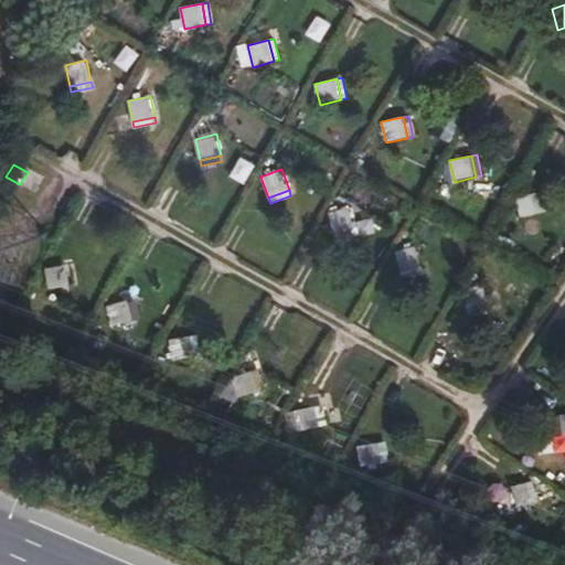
[(543,191),(539,192),(543,214),(548,213),(543,191)]
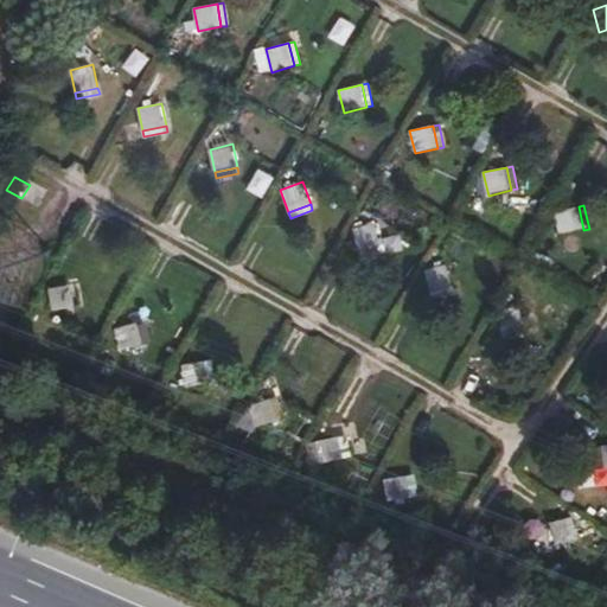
[(583,230),(579,206),(555,211),(560,235),(583,230)]
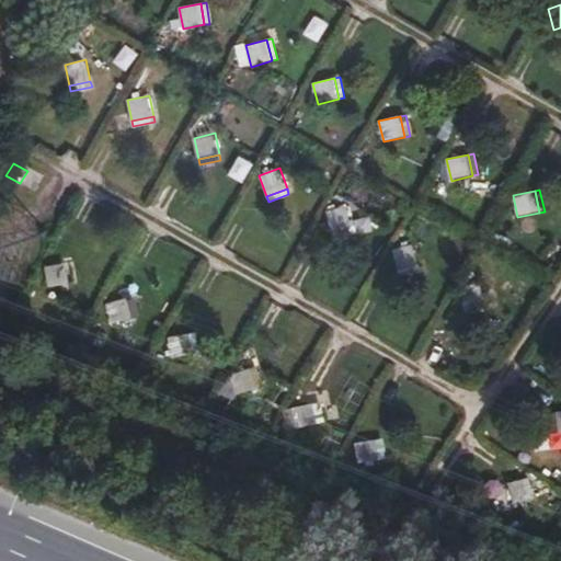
[(331,232),(353,227),(346,205),(325,212),(331,232)]
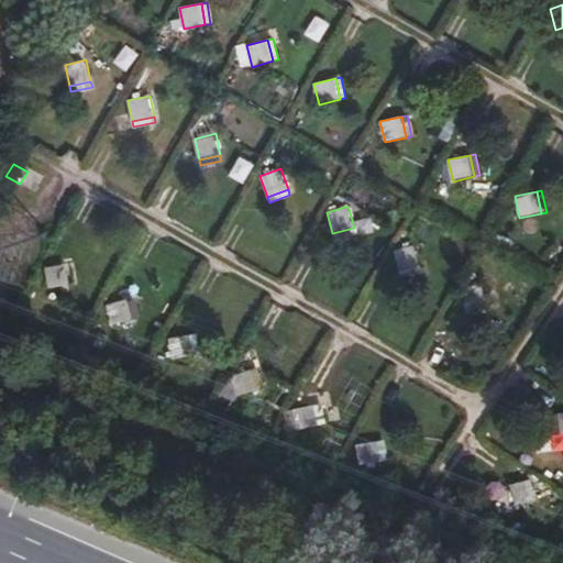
[(355,233),(354,228),(332,233),(334,239),(355,233)]
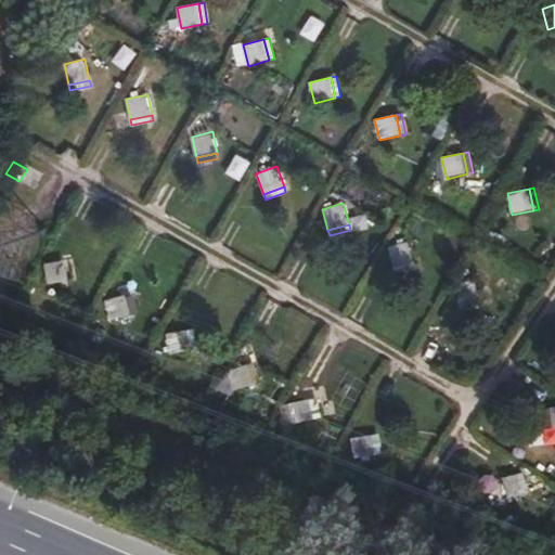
[(396,268),(416,261),(410,242),(389,247),(396,268)]
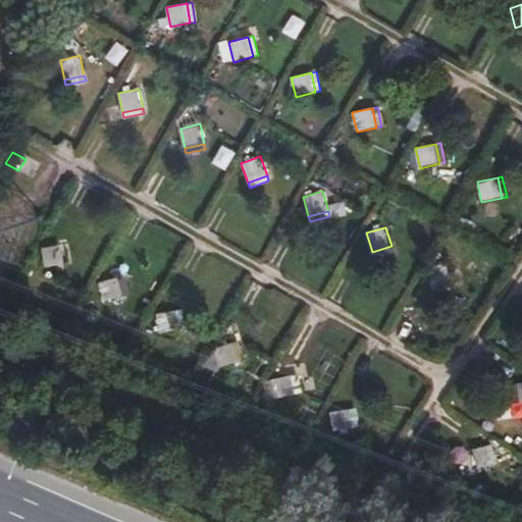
[(67,244),(62,245),(66,265),(70,264),(67,244)]
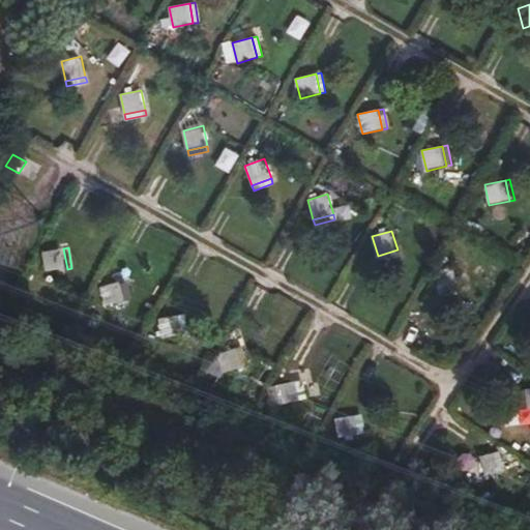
[(67,269),(63,248),(42,253),(47,272),(67,269)]
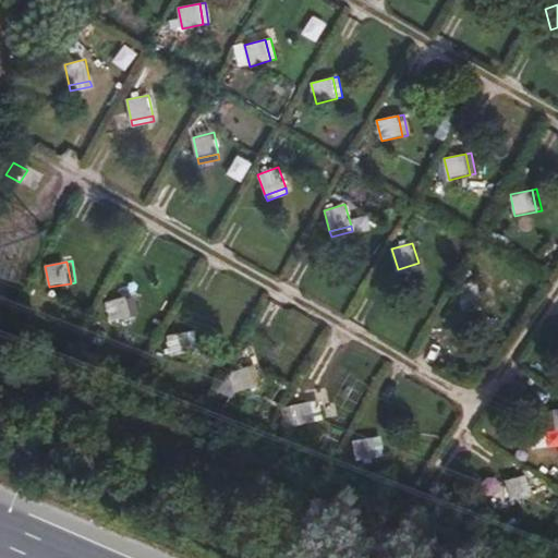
[(420,269),(419,263),(398,269),(399,275),(420,269)]
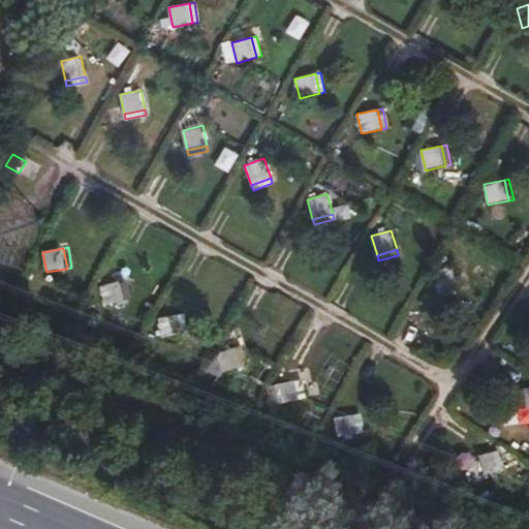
[(440,290),(460,285),(454,265),(434,271),(440,290)]
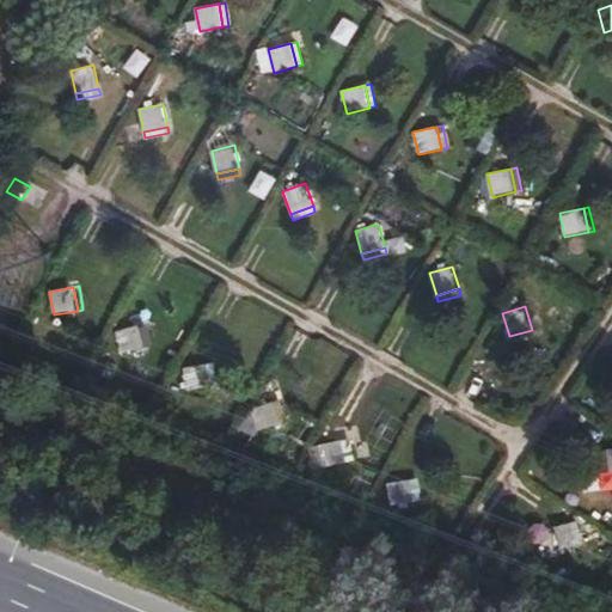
[(145,323),(139,325),(147,348),(153,346),(145,323)]
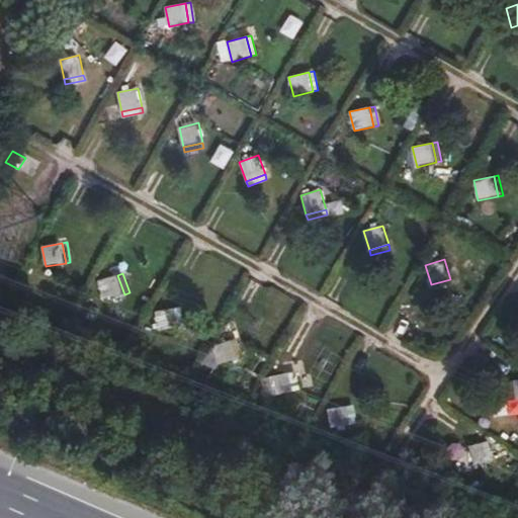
[(124,294),(117,275),(98,281),(105,300),(124,294)]
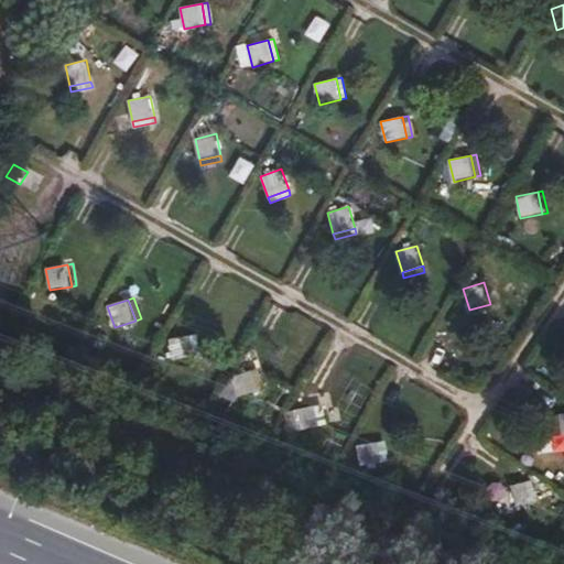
[(491,308),(490,304),(469,310),(470,315),(491,308)]
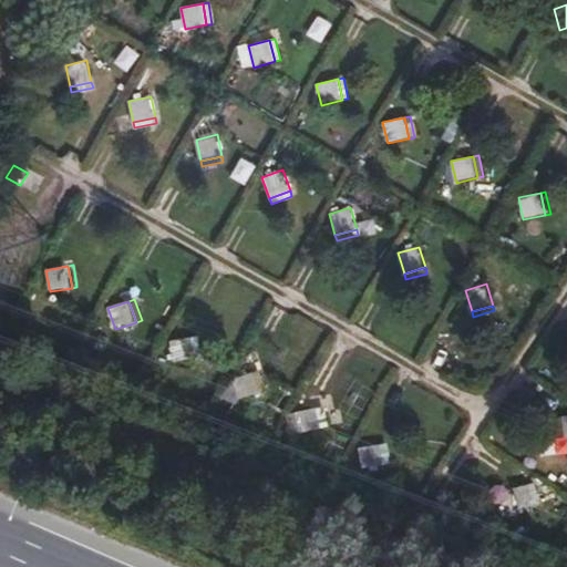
[(196,360),(193,338),(171,341),(175,363),(196,360)]
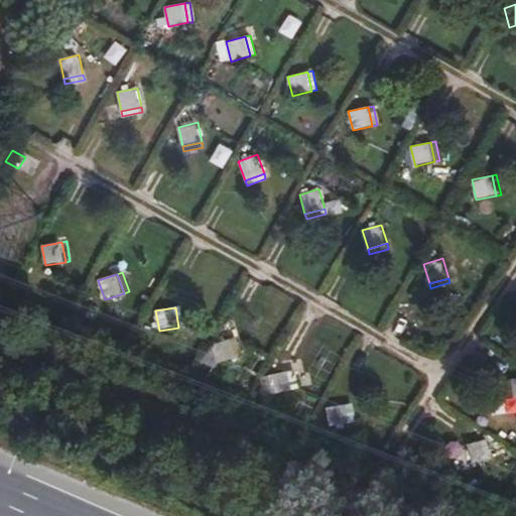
[(237,338),(231,339),(238,358),(243,357),(237,338)]
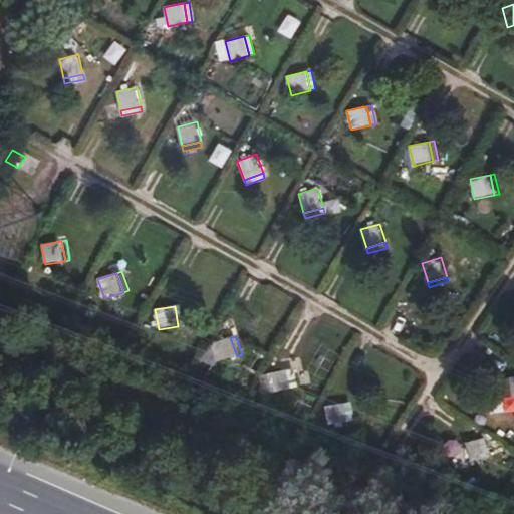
[(237,356),(230,337),(212,344),(218,363),(237,356)]
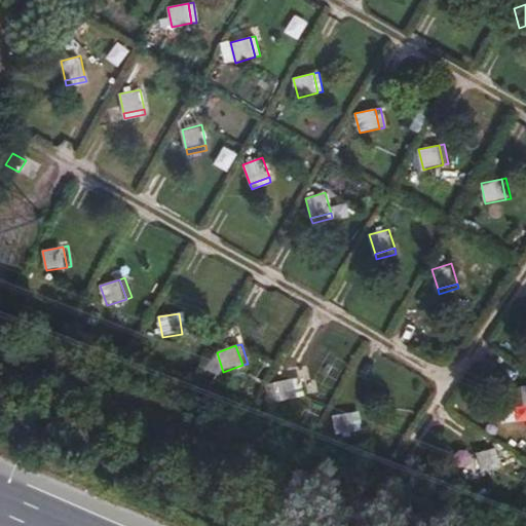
[(299,377),(294,378),(298,399),(303,398),(299,377)]
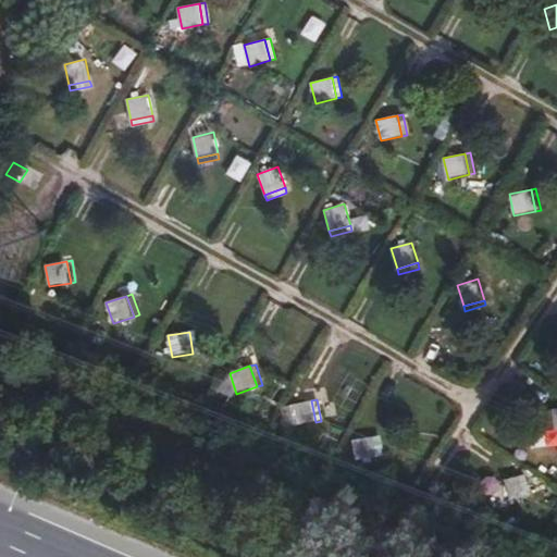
[(316,422),(311,400),(291,405),(295,425),(316,422)]
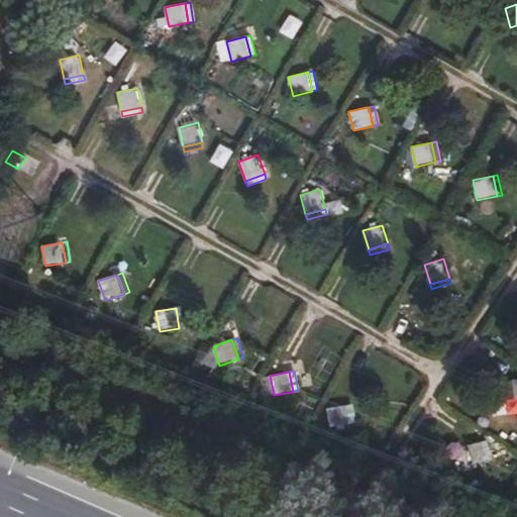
[(350,426),(347,406),(327,408),(330,428),(350,426)]
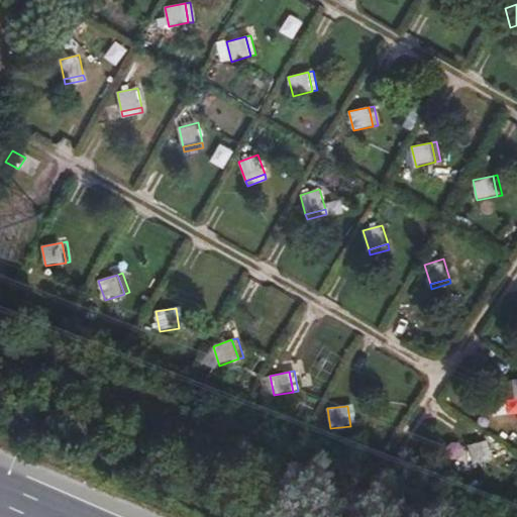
[(488,440),(469,445),(474,464),(493,459),(488,440)]
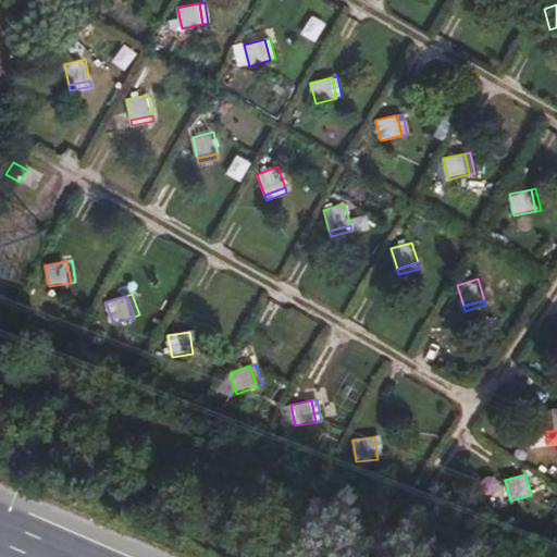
[(510,500),(505,480),(499,481),(505,503),(510,500)]
